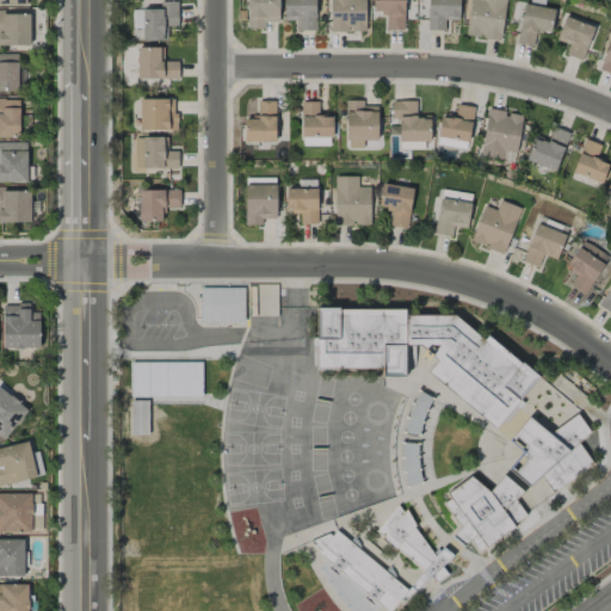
[(278,22),(278,0),(246,0),(247,29),(265,29),(265,22),(278,22)]
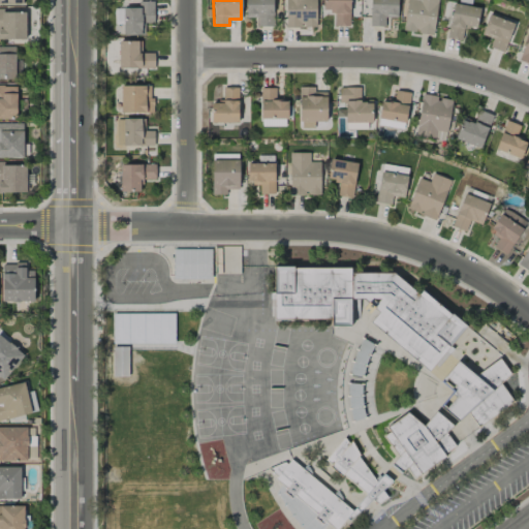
[(273,0),(245,0),(246,18),(256,18),(256,27),(274,27),(273,0)]
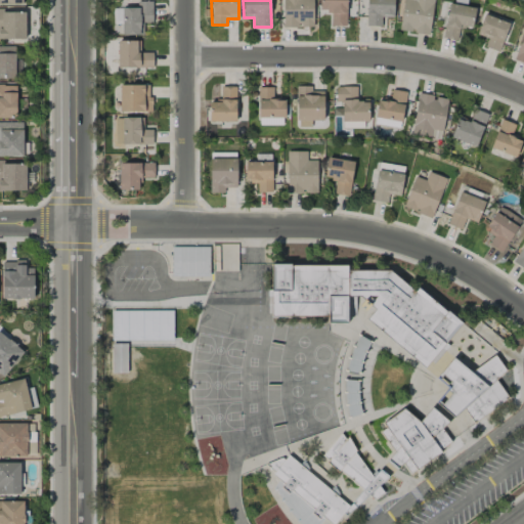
[(282,0),(284,27),(313,27),(312,0),(282,0)]
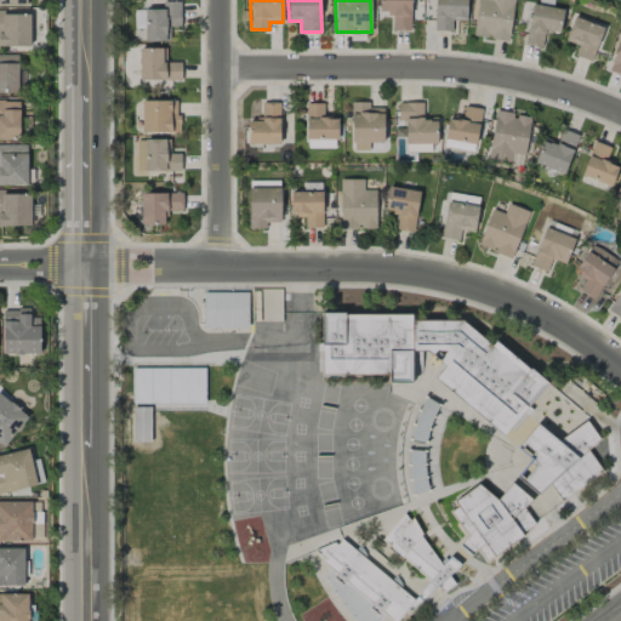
[(379,0),(379,13),(393,13),(392,30),(410,32),(410,0),(379,0)]
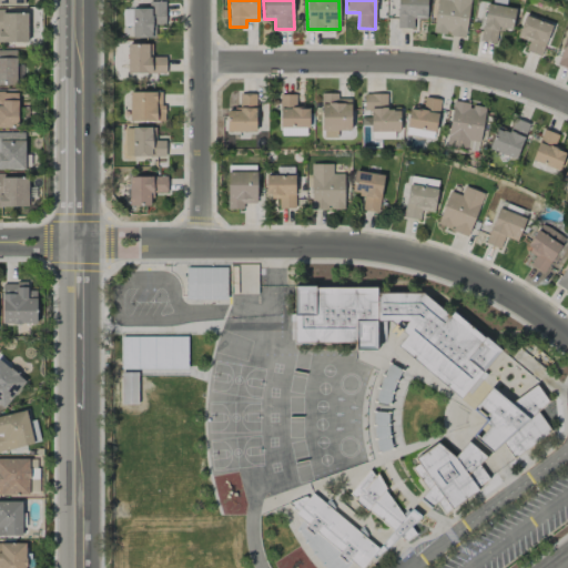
[(426,0),(397,0),(396,29),(413,29),(414,19),(426,19),(426,0)]
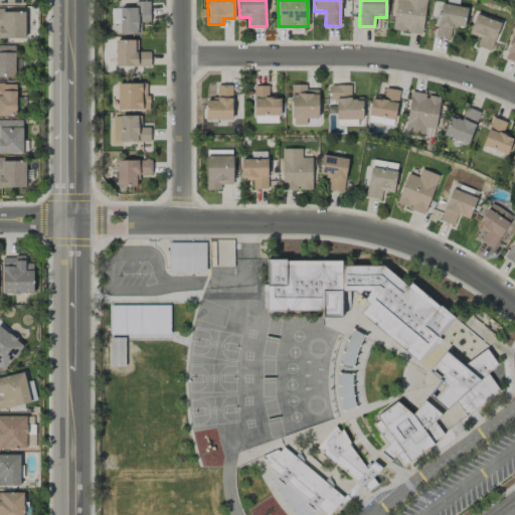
[(396,0),(392,29),(421,34),(425,0),(396,0)]
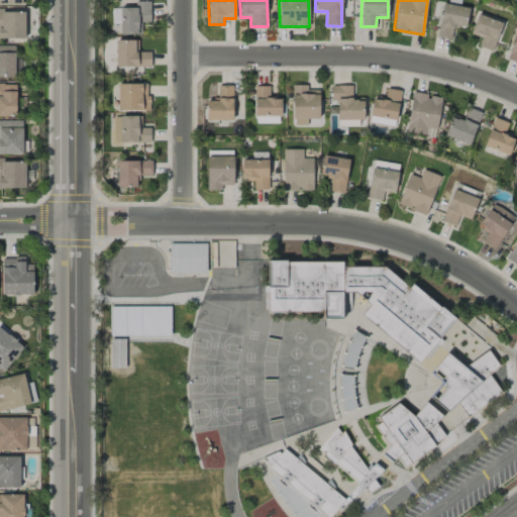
[(150,22),(150,2),(134,2),(134,8),(112,7),(112,33),(141,34),(141,22),(150,22)]
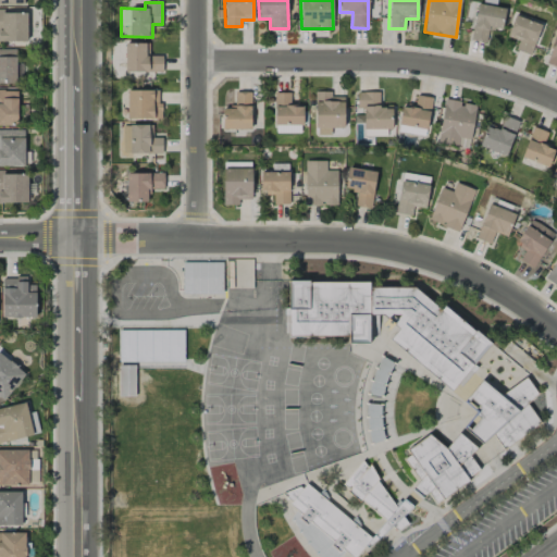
[(506,9),(477,3),(470,39),(485,42),(489,26),(502,28),(506,9)]
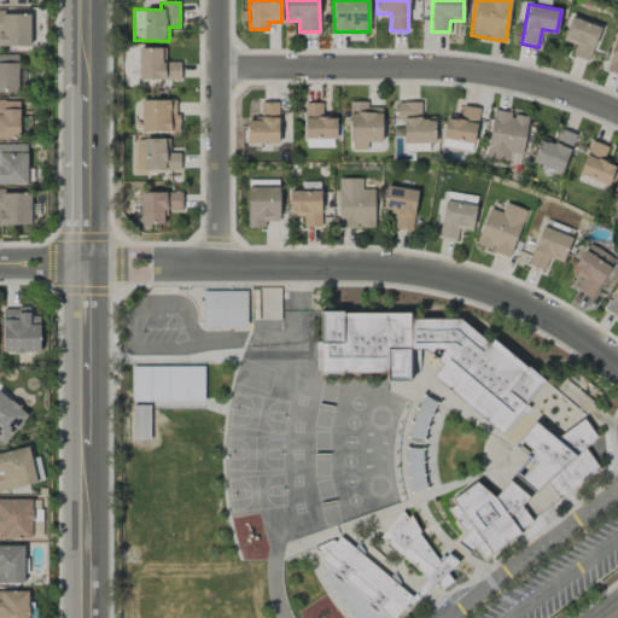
[(0,46),(30,46),(29,12),(0,12),(0,46)]
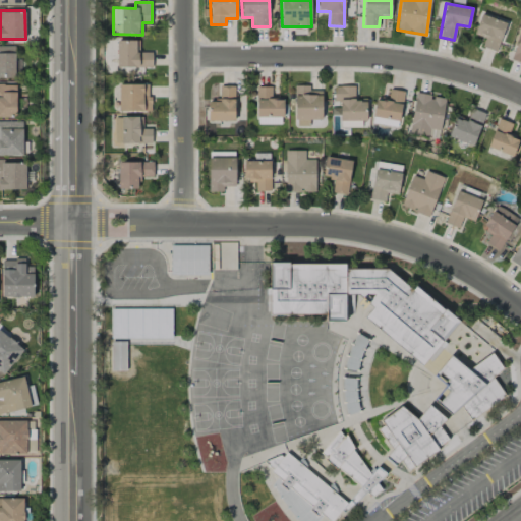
[(507,23),(481,13),(474,34),(485,38),(482,47),(496,52),(507,23)]
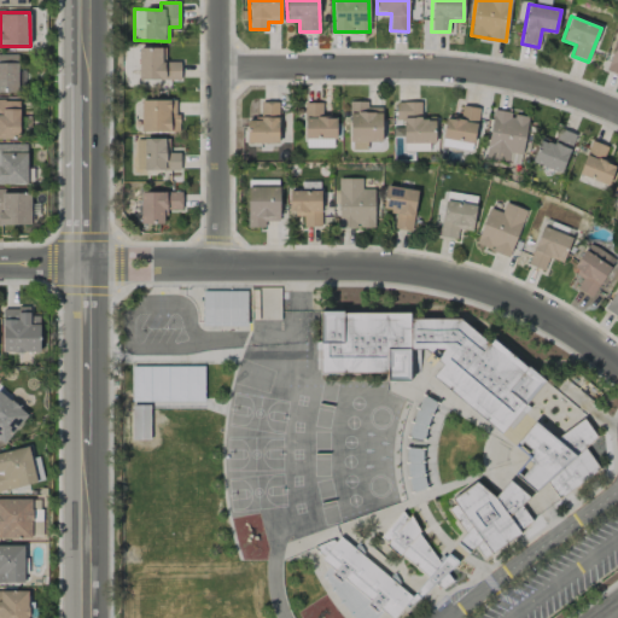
[(617,35),(606,69),(617,73),(617,35)]
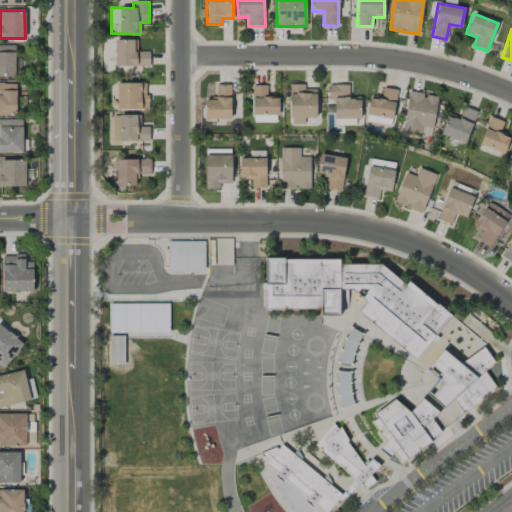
[(115,66),(149,66),(149,51),(137,51),(137,39),(115,40),(115,66)]
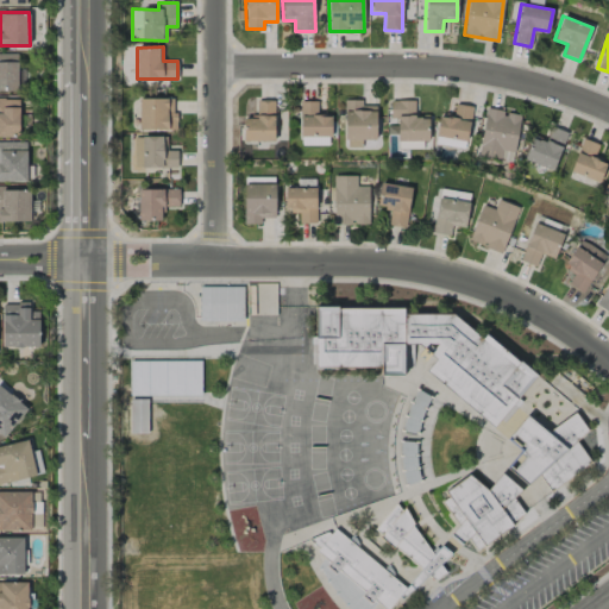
[(0,54),(0,92),(18,92),(17,54),(0,54)]
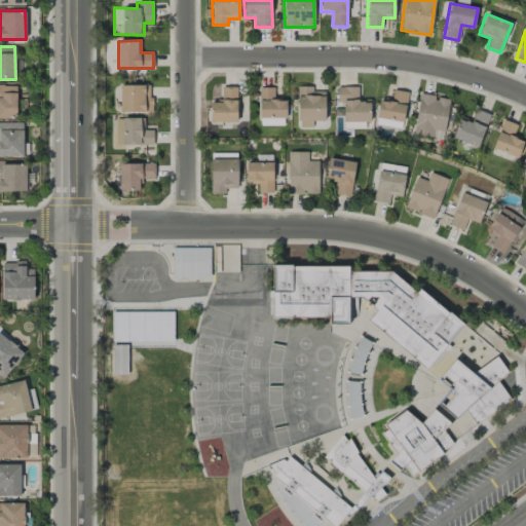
[(16,85),(0,84),(0,117),(16,117),(16,85)]
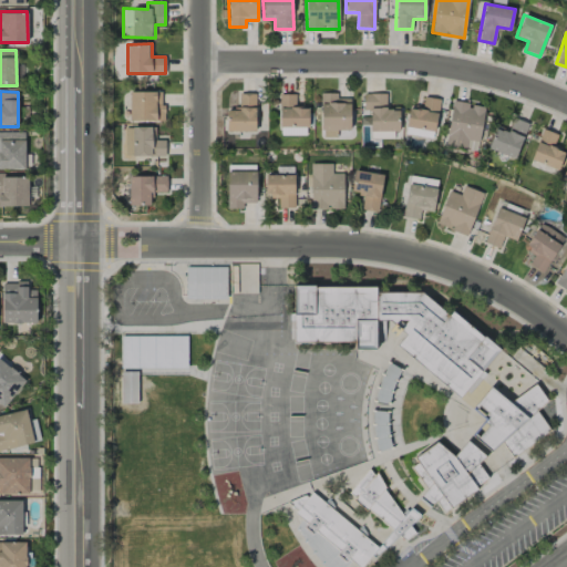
[(130,92),(130,121),(163,121),(163,92),(130,92)]
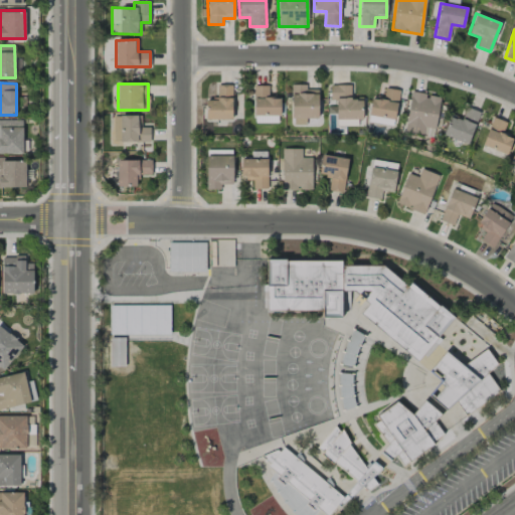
[(231,120),(232,84),(217,84),(216,101),(205,101),(205,119),(231,120)]
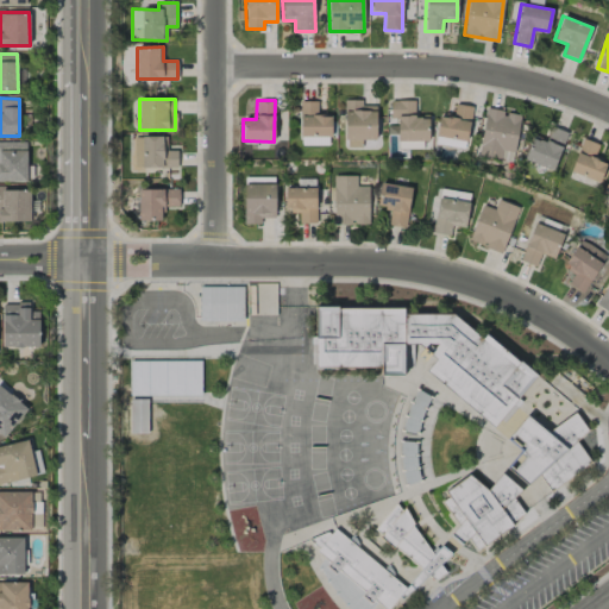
[(376,105),(362,106),(362,100),(344,100),(345,148),(362,148),(362,140),(376,139),(376,105)]
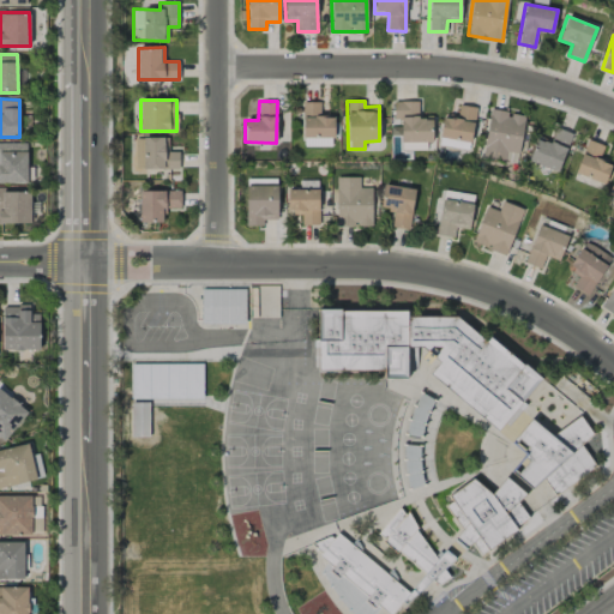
[(417,101),(393,102),(393,120),(401,120),(401,142),(432,142),(432,115),(419,116),(417,101)]
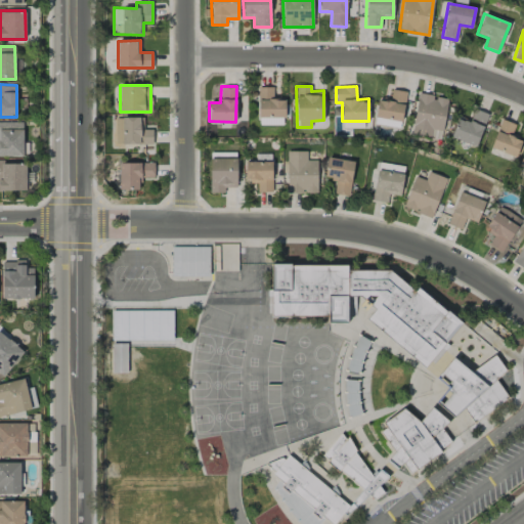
[(258,125),(285,125),(284,99),(273,99),(273,87),(258,87),(258,125)]
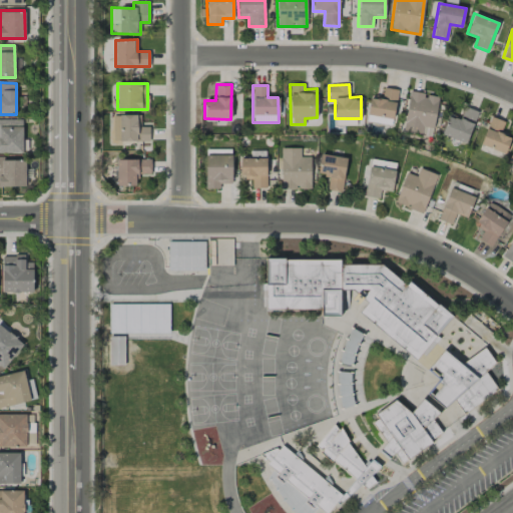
[(367,122),(393,124),(397,89),(383,88),(382,98),(370,96),(367,122)]
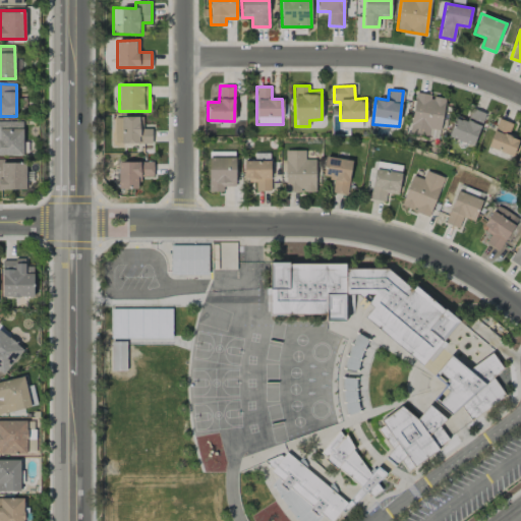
[(445,98),(415,93),(409,134),(439,139),(445,98)]
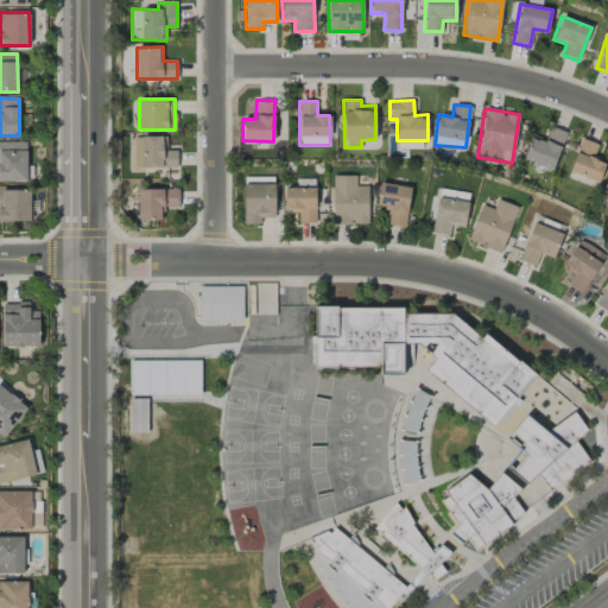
[(521,158),(551,171),(568,133),(551,126),(544,141),(531,137),(521,158)]
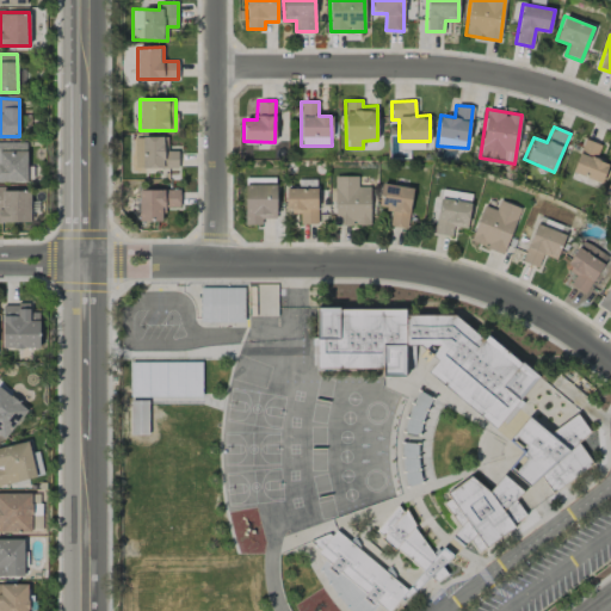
[(178,168),(178,150),(167,150),(167,137),(135,137),(135,168),(178,168)]
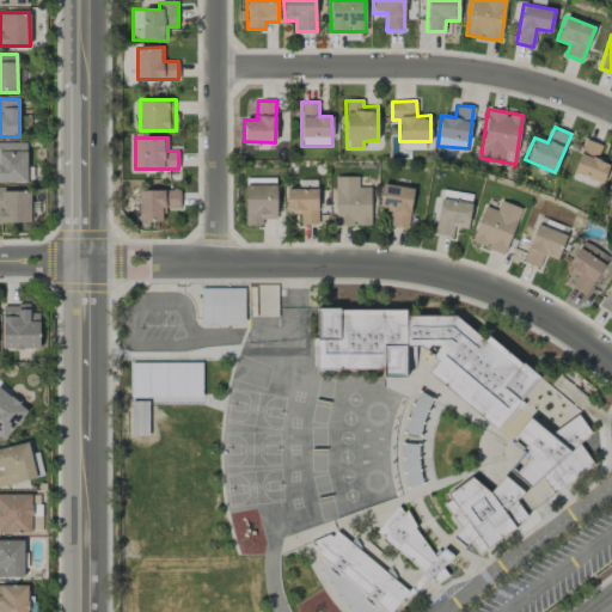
[(571,172),(601,184),(610,163),(597,157),(601,146),(586,139),(571,172)]
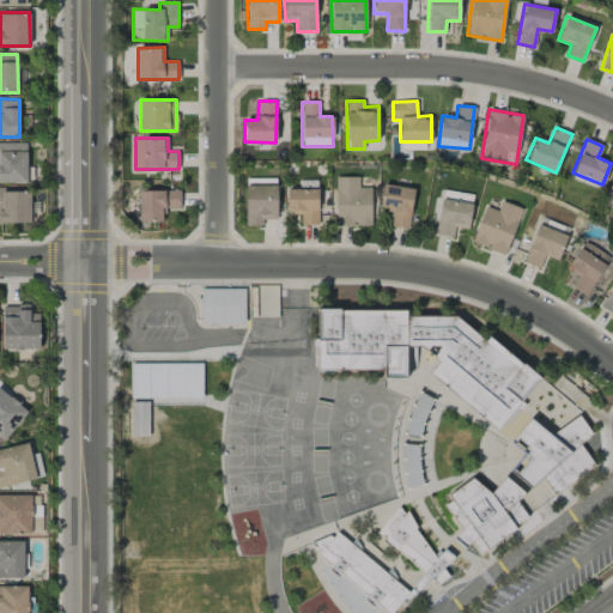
[(0,182),(26,183),(28,144),(0,143),(0,182)]
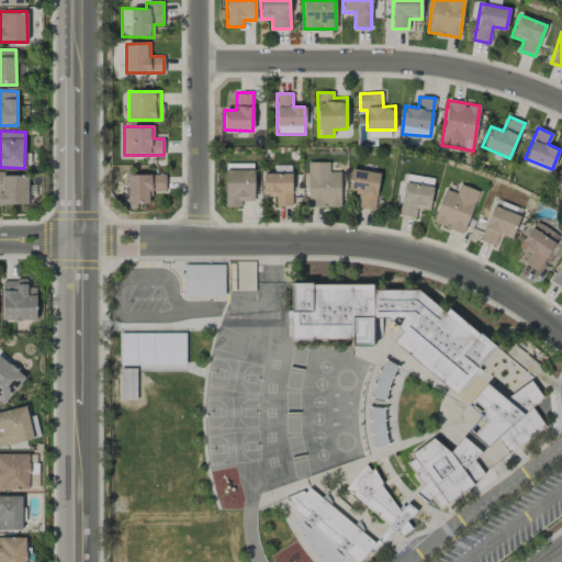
[(329,161),(307,163),(308,208),(340,206),(339,171),(329,171),(329,161)]
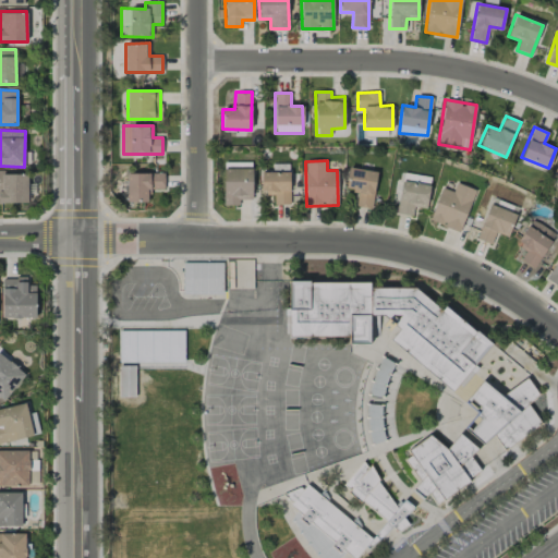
[(372,209),(377,172),(349,168),(344,191),(358,193),(355,206),(372,209)]
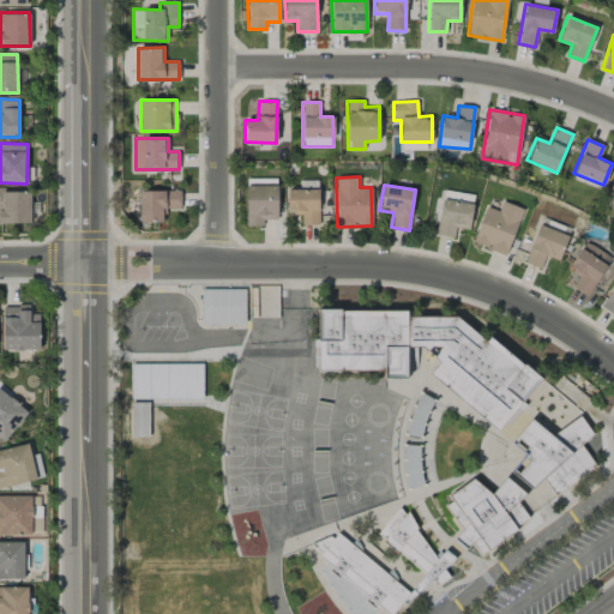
[(277,186),(246,186),(246,227),(263,227),(263,221),(277,220),(277,186)]
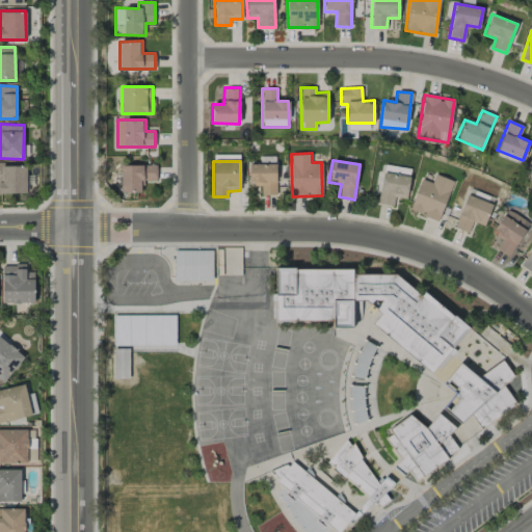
[(0,193),(27,193),(26,166),(4,166),(3,162),(0,162),(0,193)]
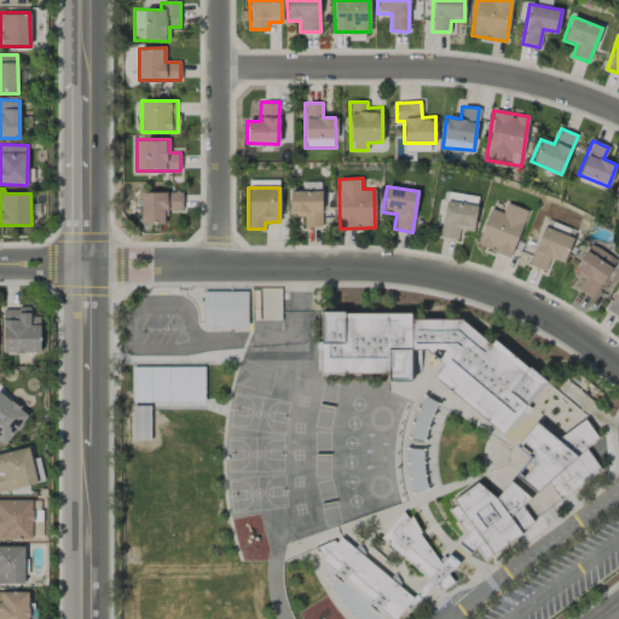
[(322,191),(290,191),(289,215),(304,215),(304,227),(320,227),(322,191)]
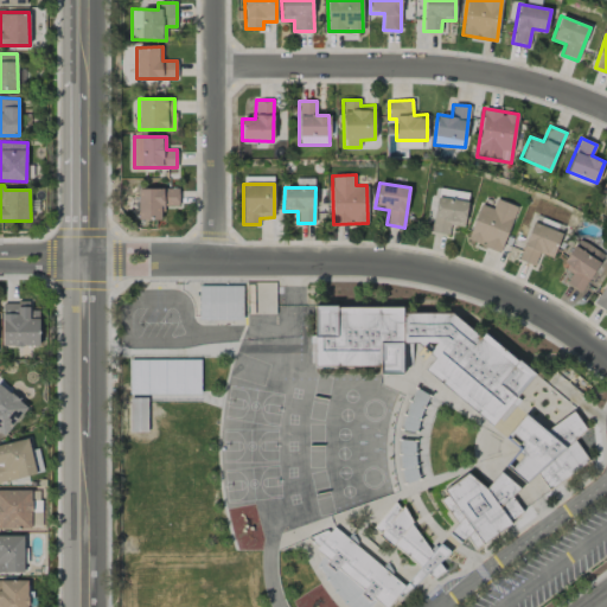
[(179,189),(138,189),(138,219),(161,221),(163,206),(178,206),(179,189)]
